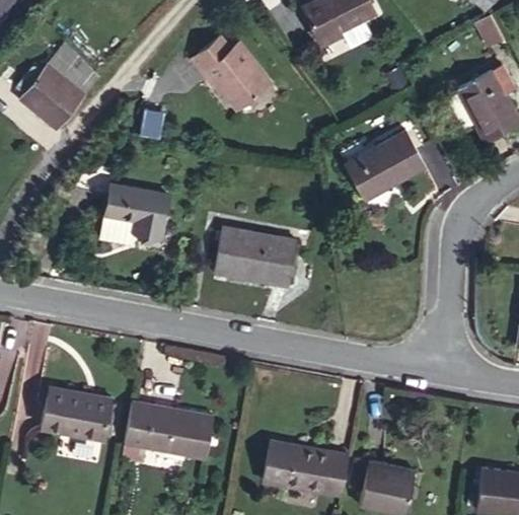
[(341,38),(339,33),(375,16),(366,0),(318,0),(302,8),(321,48),(341,38)]
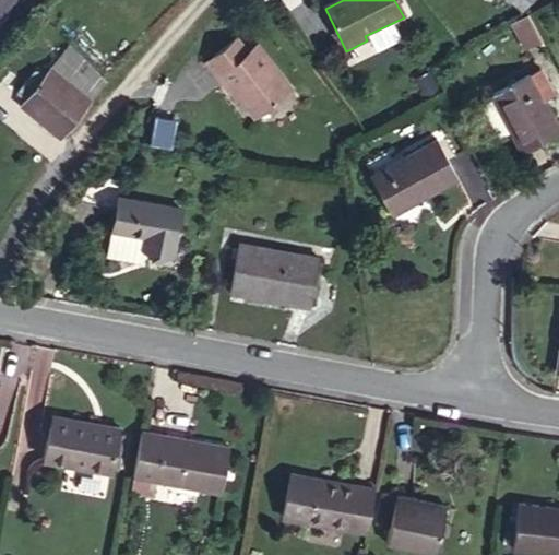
[(531,0),(508,0),(522,12),(531,0)]
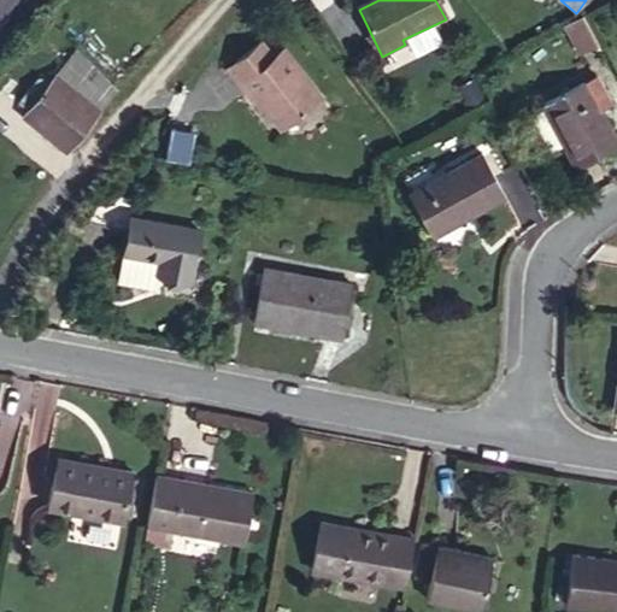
[(598,48),(582,19),(564,29),(580,58),(598,48)]
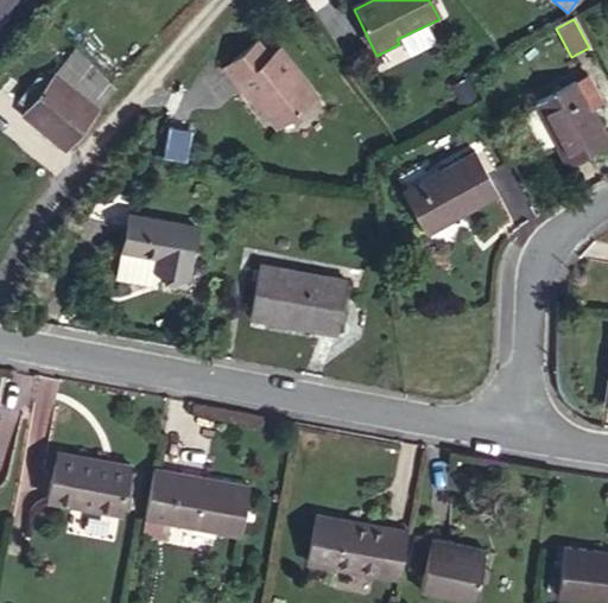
[(268,59),(257,45),(223,71),(248,102),(252,100),(276,131),(316,99),(279,52),(268,59)]
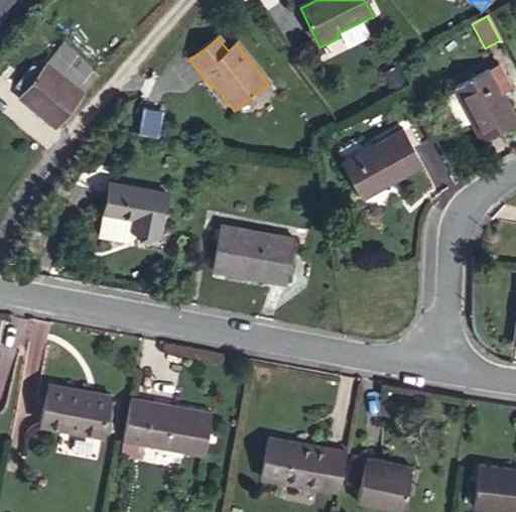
[(20,100),(55,129),(97,78),(65,44),(39,76),(31,69),(16,89),(24,95),(20,100)]
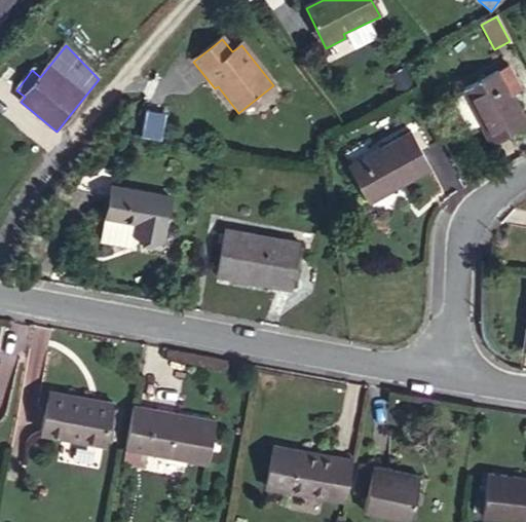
[(490,145),(525,125),(497,73),(462,92),(490,145)]
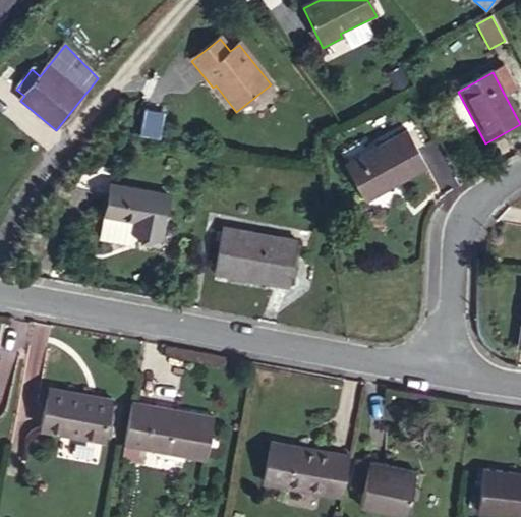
[(425,168),(407,132),(345,166),(363,202),(425,168)]
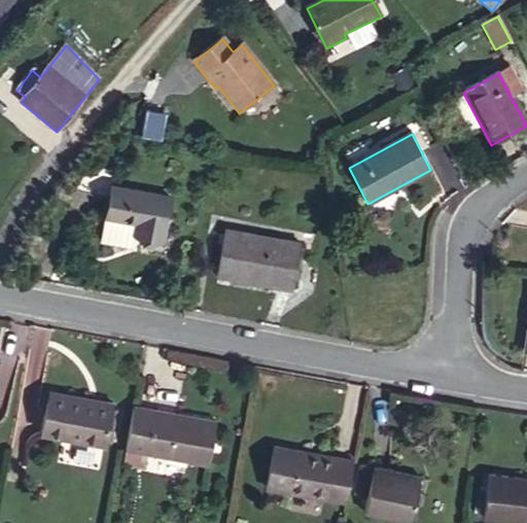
[(170,201),(111,189),(106,220),(146,228),(144,239),(163,242),(170,201)]
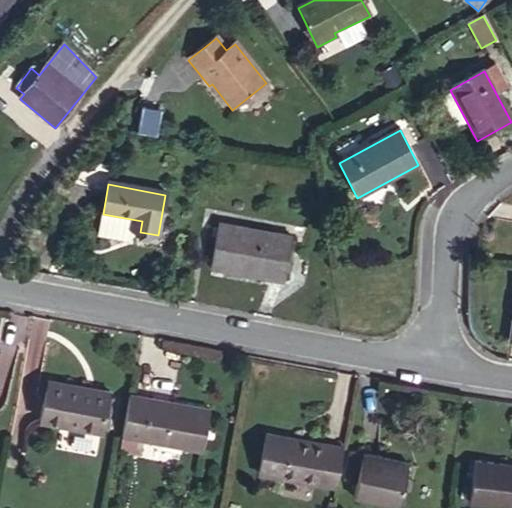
[(249,232),(218,226),(210,270),(283,284),(292,240),(276,237),(276,240),(248,235),(249,232)]
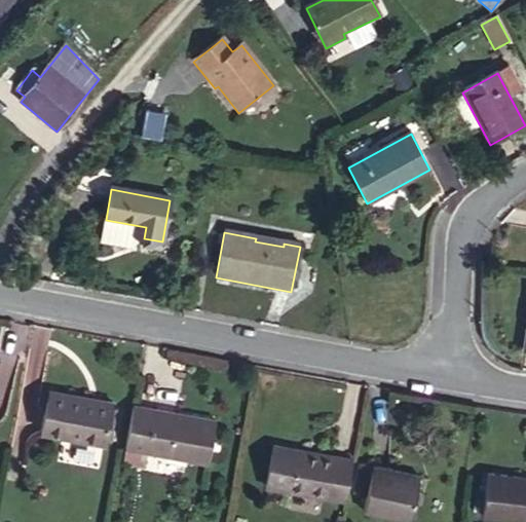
[(41,437),(105,449),(113,406),(49,394),(41,437)]
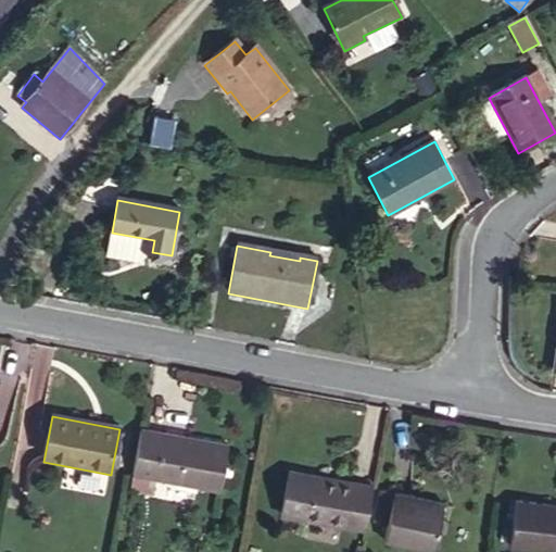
[(140,433),(131,478),(219,493),(228,449),(140,433)]
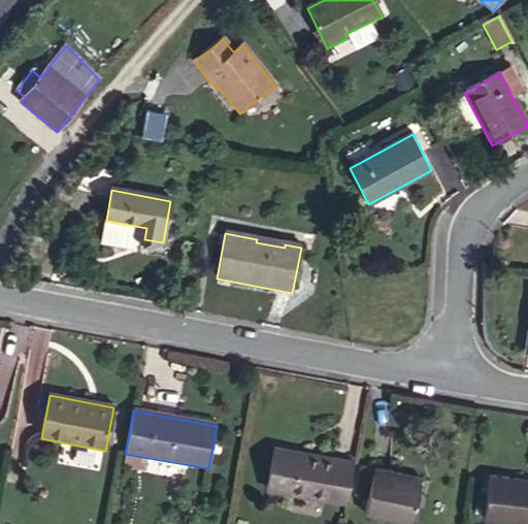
[(266,491),(347,506),(354,466),(274,451),(266,491)]
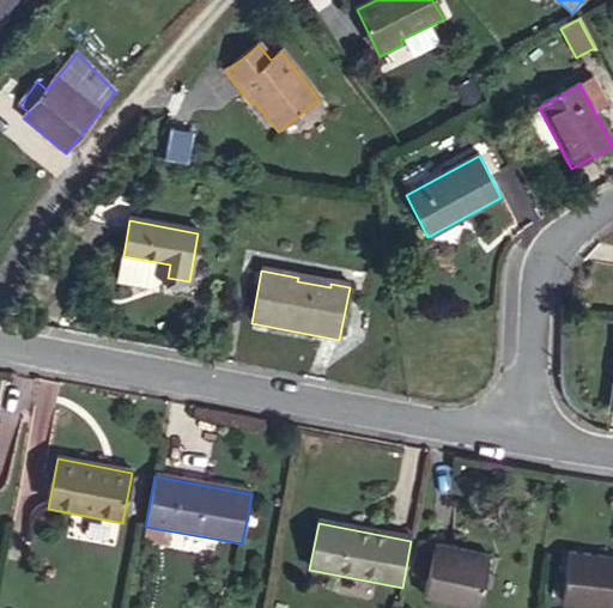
[(489,557),(436,546),(424,600),(455,607),(478,607),(489,557)]
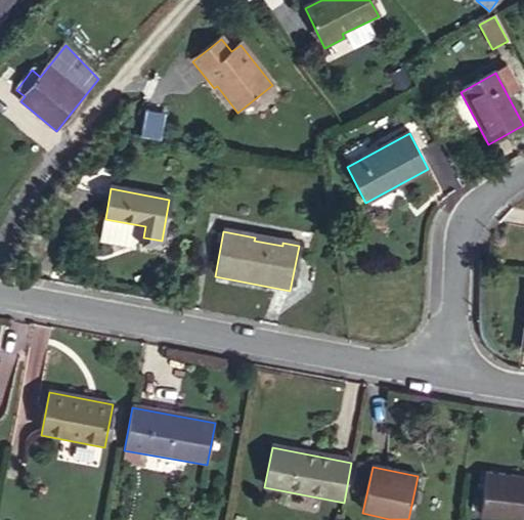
[(523,478),(485,474),(480,518),(488,519),(523,519),(523,478)]
